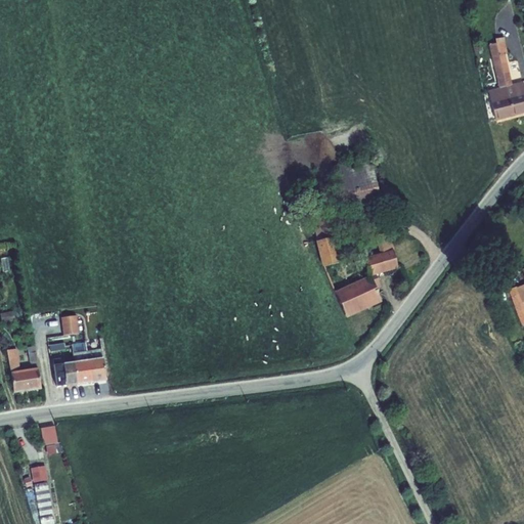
[(495,43),(488,45),(498,88),(488,90),(496,120),(523,112),(523,91),(521,82),(512,84),(505,53),(507,53),(504,37),(494,39),(495,43)]
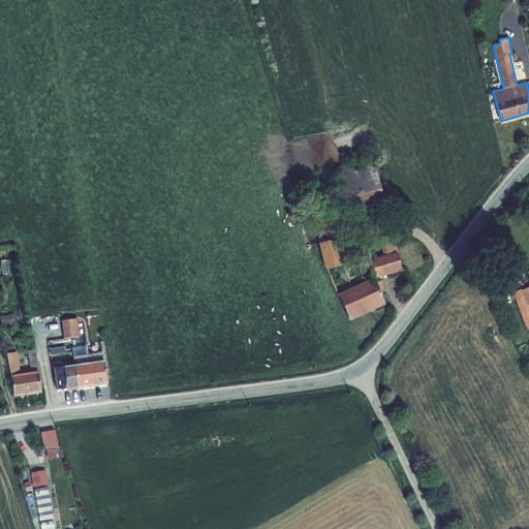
[(373,159),(335,167),(345,215),(383,207),(373,159)]
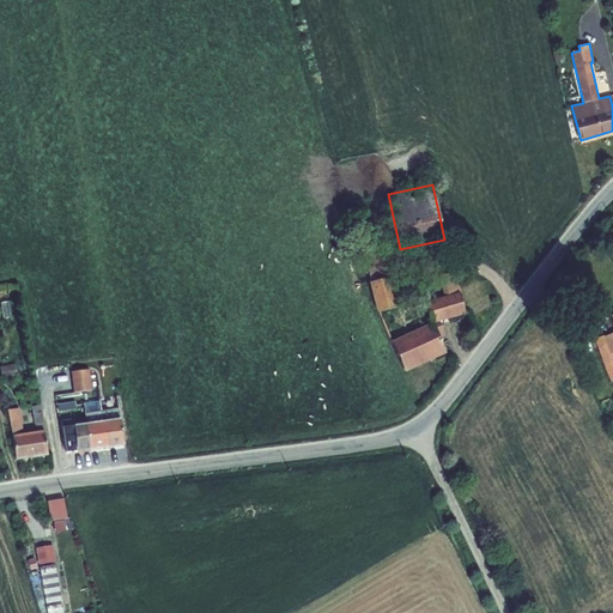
[(360,237),(371,281),(390,277),(380,232),(360,237)]
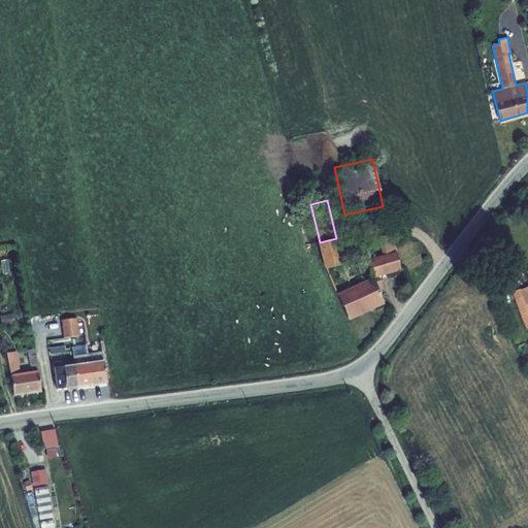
[(378,276),(401,270),(396,254),(397,254),(392,234),(377,237),(383,255),(366,260),(371,278),(336,294),(348,318),(383,301),(378,292),(372,278),(378,276)]
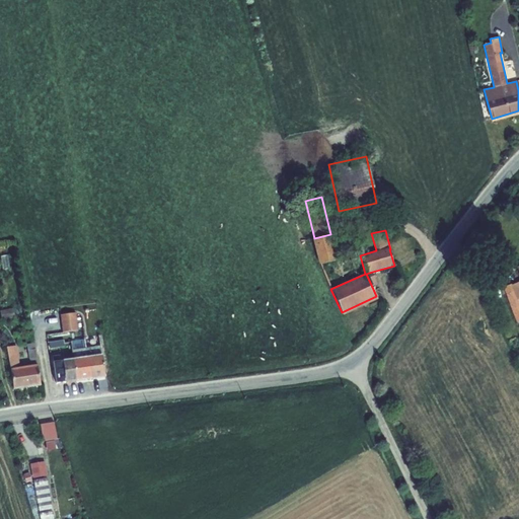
[(313,239),(318,264),(338,260),(332,236),(313,239)]
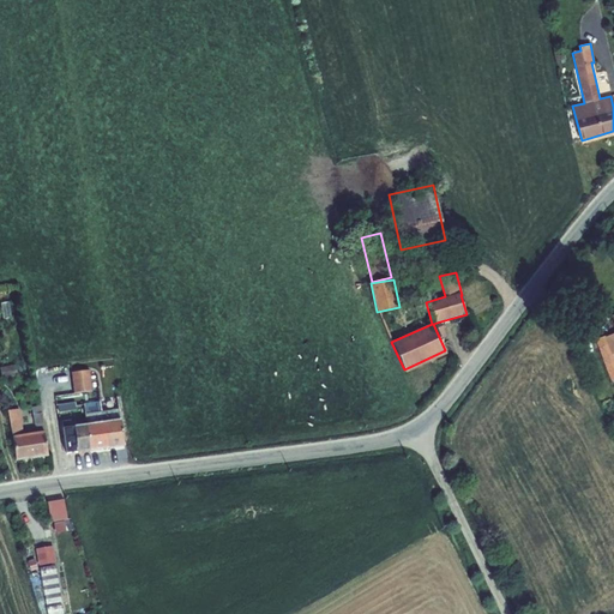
[(0,302),(2,319),(11,318),(8,301),(0,302)]
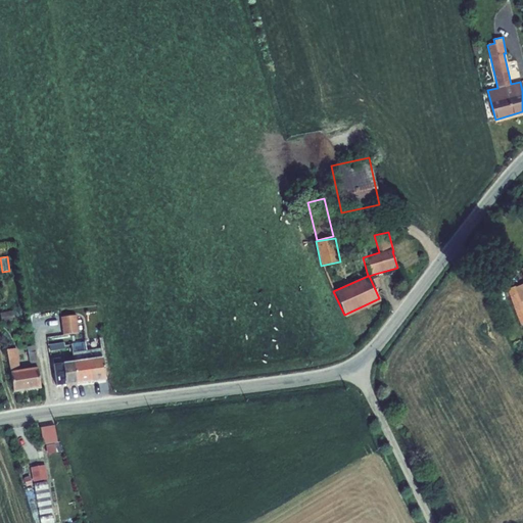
[(375,274),(369,276),(375,289),(380,286),(375,274)]
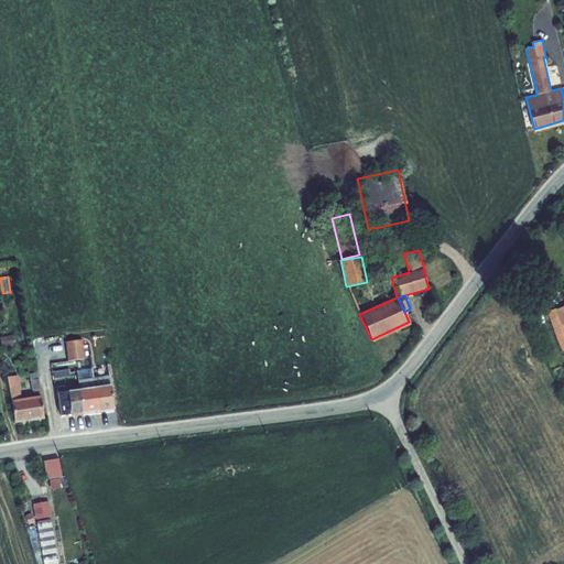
[(563,317),(560,308),(550,313),(563,344),(563,317)]
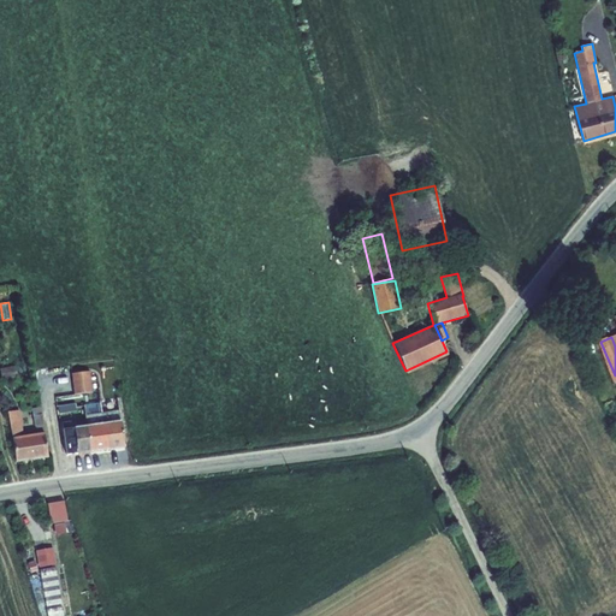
[(0,368),(0,369),(1,380),(17,377),(16,366),(0,368)]
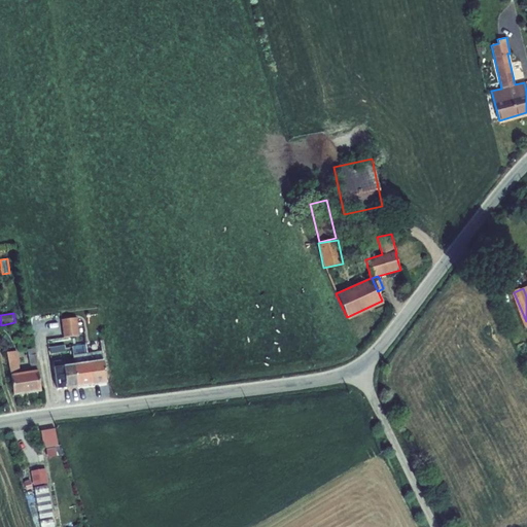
[(61,320),(63,338),(79,336),(76,318),(61,320)]
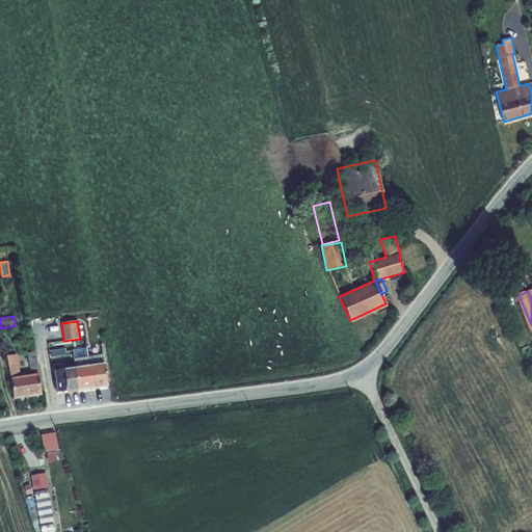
[(87,349),(92,388),(107,386),(101,347),(87,349)]
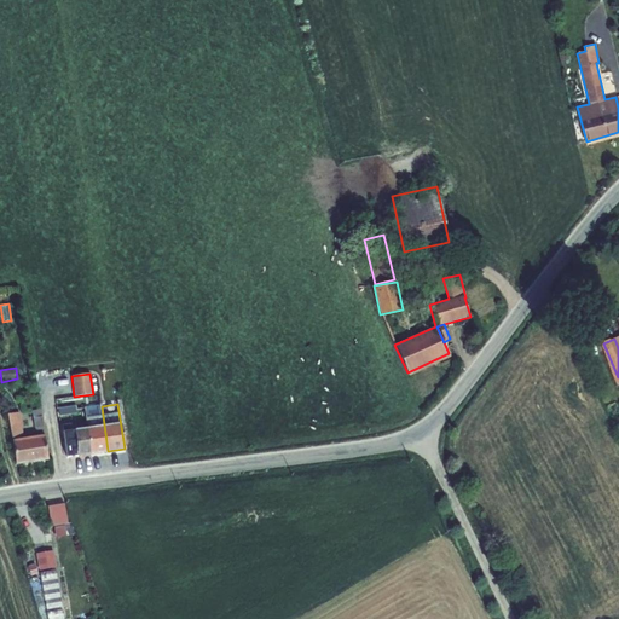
[(58,417),(77,415),(76,405),(57,408),(58,417)]
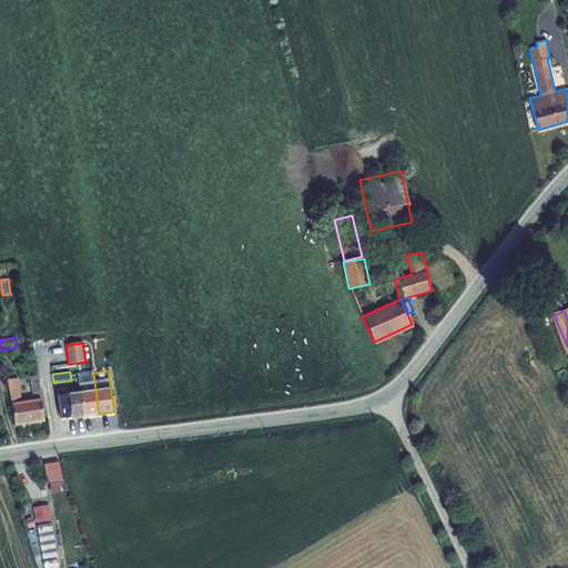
[(99,414),(93,373),(78,375),(79,382),(77,382),(83,417),(99,414)]
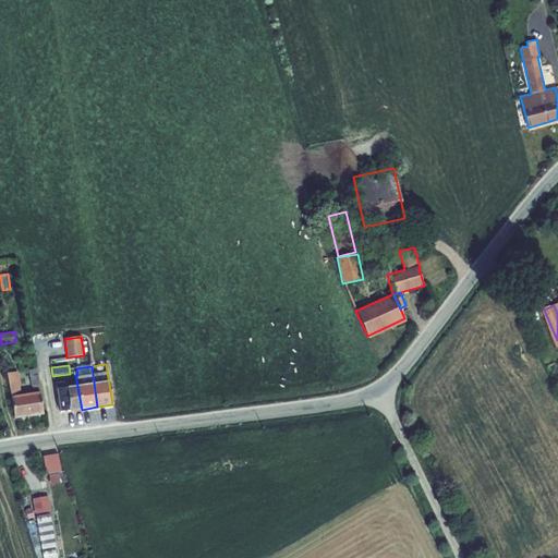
[(17,372),(7,373),(14,419),(44,414),(36,368),(28,370),(31,386),(32,386),(33,392),(19,395),(17,392),(21,392),(17,372)]
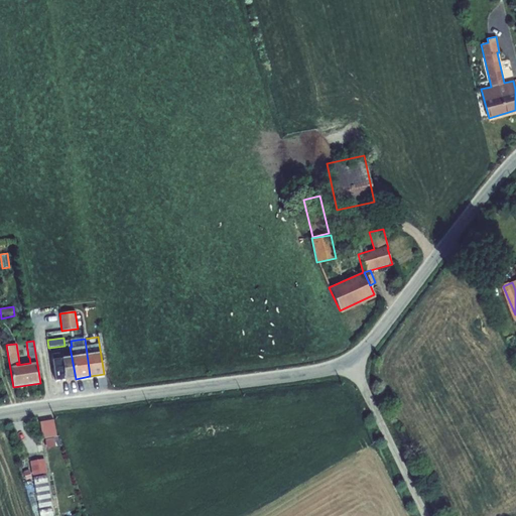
[(55,381),(76,379),(70,347),(63,347),(65,352),(51,354),(55,381)]
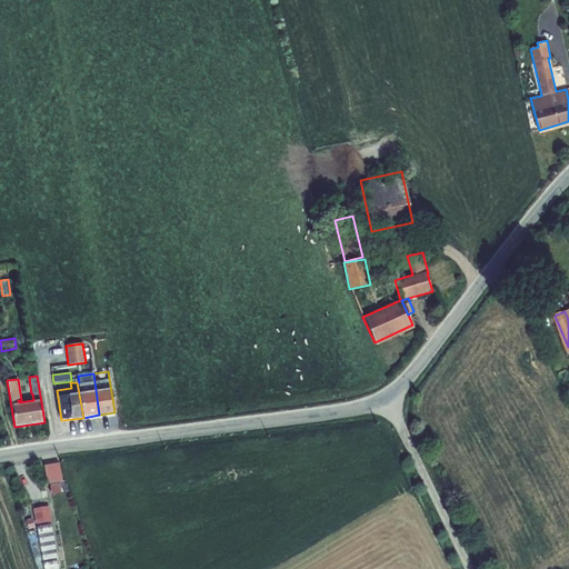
[(63,479),(60,462),(45,466),(48,482),(63,479)]
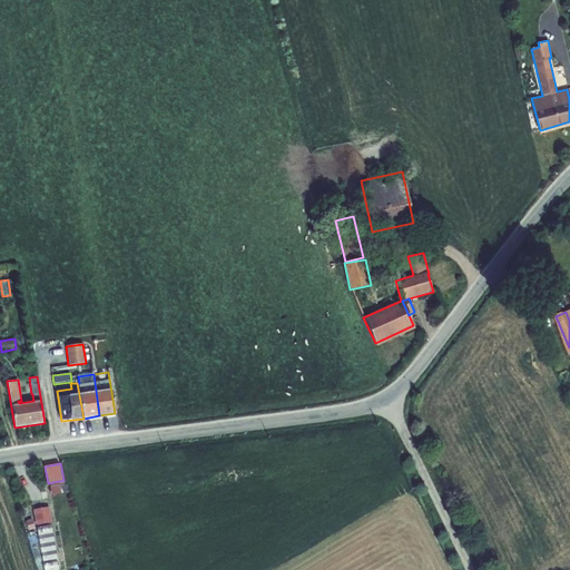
[(49,508),(33,510),(36,526),(51,523),(49,508)]
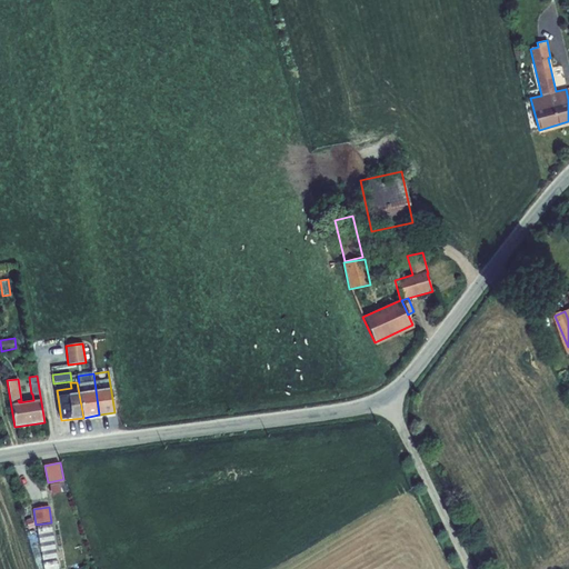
[(25,520),(28,529),(36,527),(32,517),(25,520)]
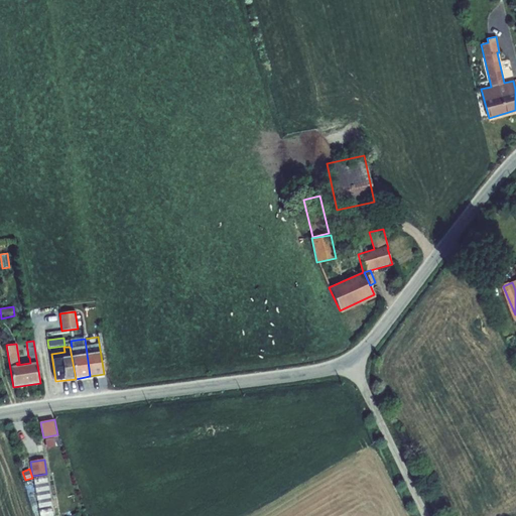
All buildings are outlined.
